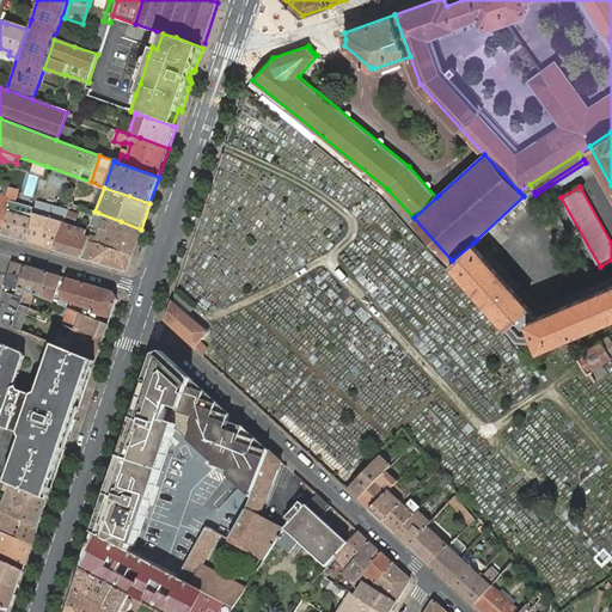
[(16,200),(8,199),(7,204),(1,234),(28,242),(34,213),(35,208),(16,202),(16,200)]
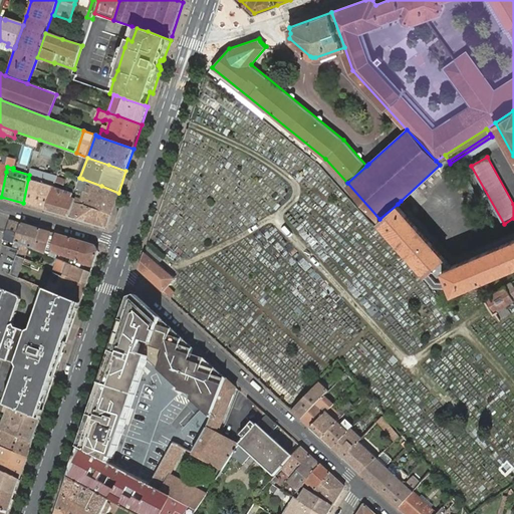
[(28,179),(23,203),(46,210),(52,190),(53,187),(54,186),(50,185),(53,177),(46,175),(45,177),(43,183),(37,181),(28,179)]
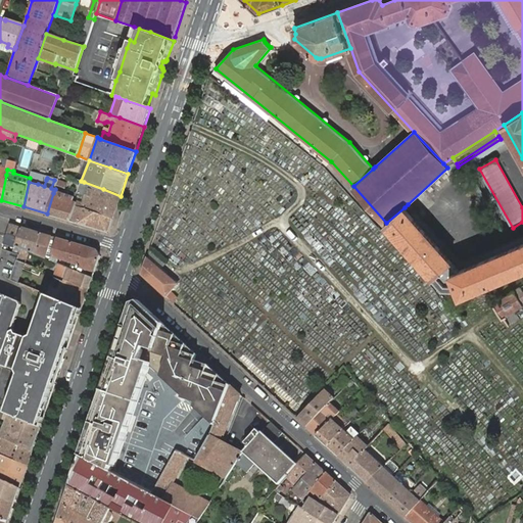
[(116,207),(121,196),(103,189),(84,182),(80,194),(86,196),(116,207)]
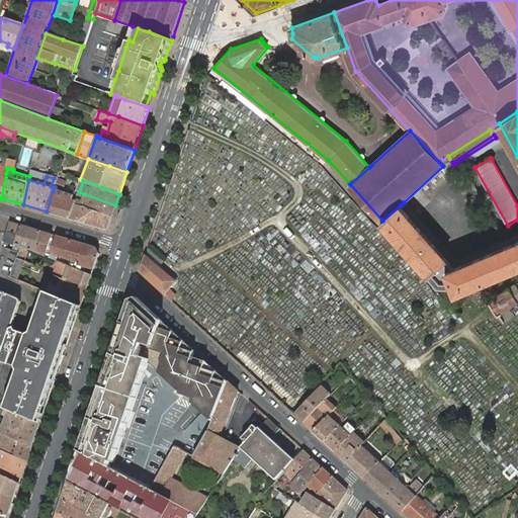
[(53,191),(47,211),(69,219),(75,203),(76,200),(73,199),(65,196),(66,193),(62,191),(61,194),(53,191)]
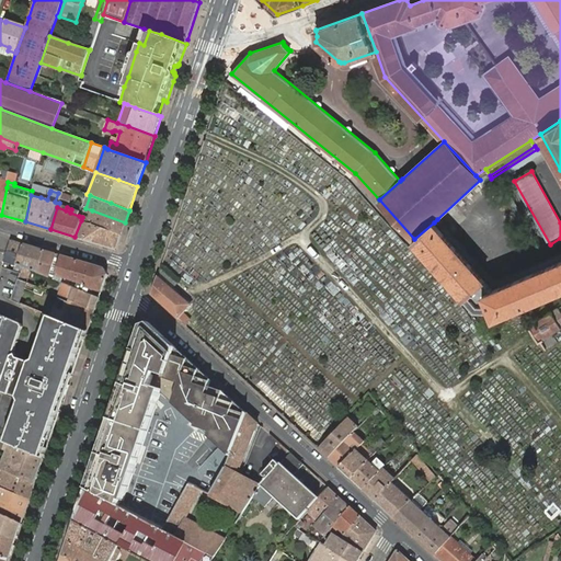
[(121,235),(125,222),(92,210),(88,222),(121,235)]
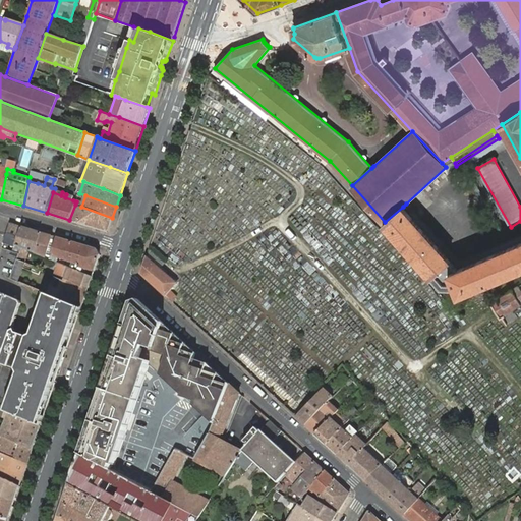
[(108,230),(112,218),(81,207),(75,205),(69,220),(107,231),(108,230)]
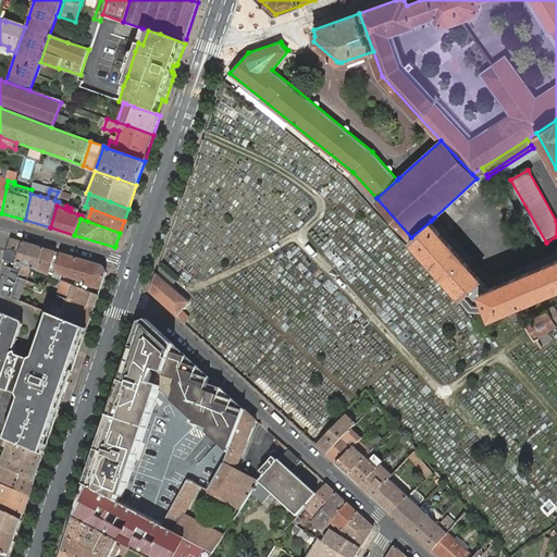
[(473,307),(489,307),(482,291),(490,287),(482,279),(431,221),(411,237),(463,296),(473,307)]
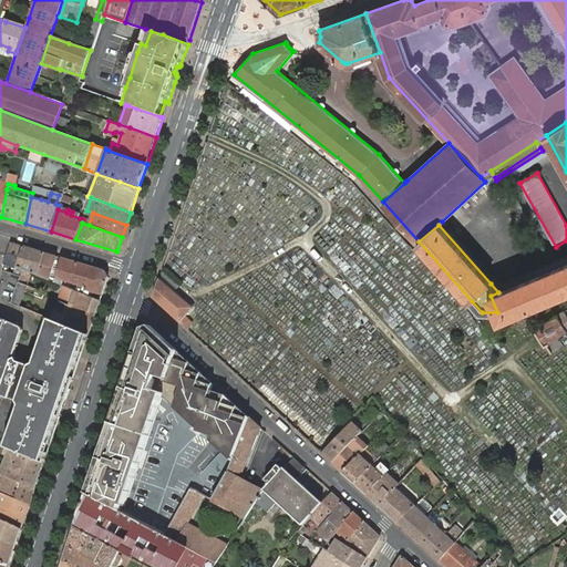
[(24,246),(11,243),(4,264),(16,268),(17,268),(17,267),(24,246)]
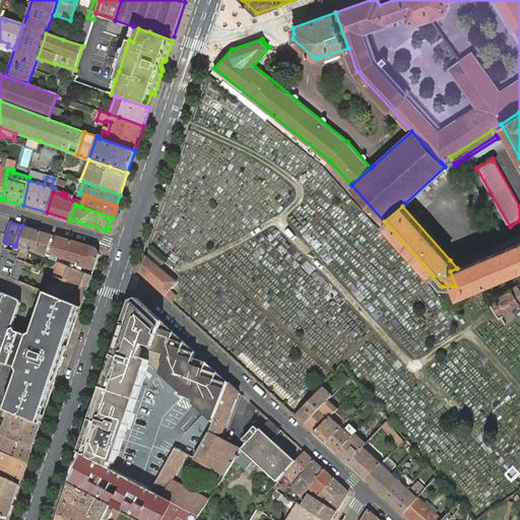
[(42,232),(22,225),(15,245),(15,246),(14,246),(13,250),(19,252),(17,259),(20,260),(24,248),(35,253),(42,232)]
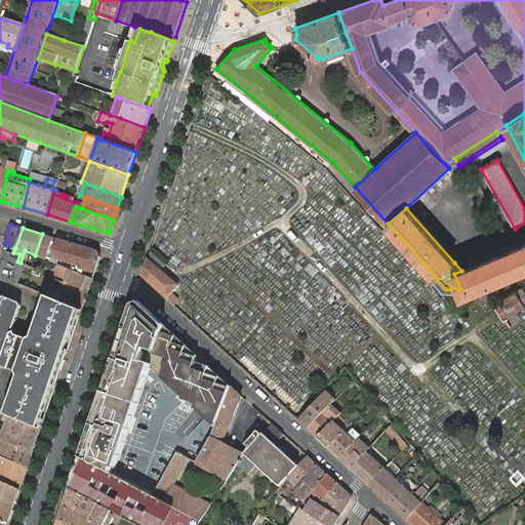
[(53,237),(42,234),(35,255),(46,259),(47,254),(52,255),(57,239),(53,237)]
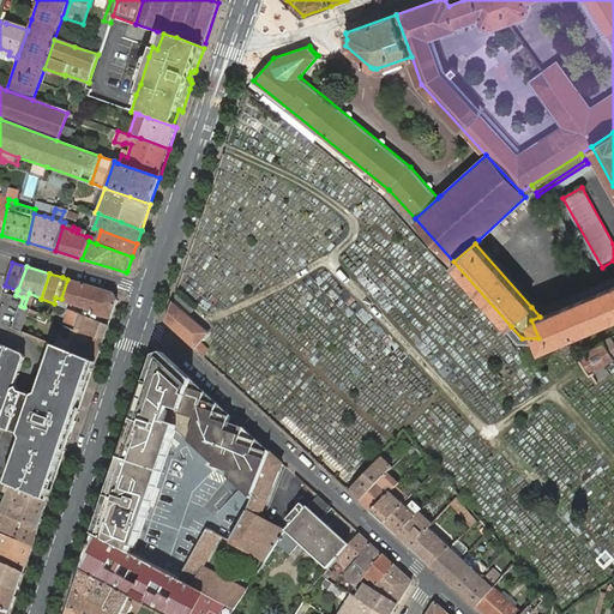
[(85,284),(67,280),(61,299),(59,306),(64,307),(66,308),(70,309),(71,306),(65,304),(66,301),(78,306),(85,284)]
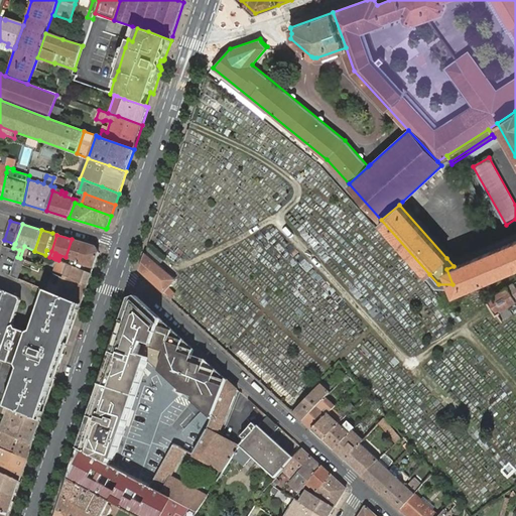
[(84,243),(72,239),(66,257),(63,262),(69,264),(76,267),(78,261),(84,243)]
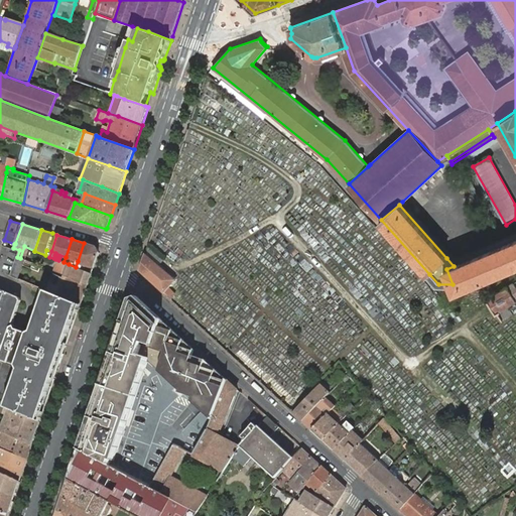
[(515,265),(515,239),(454,266),(446,269),(453,284),(456,291),(515,265)]
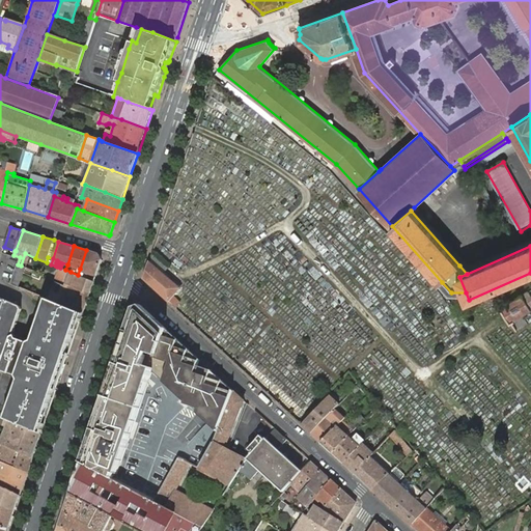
[(99,253),(86,250),(80,269),(78,275),(82,277),(83,277),(85,271),(96,275),(102,259),(99,253)]
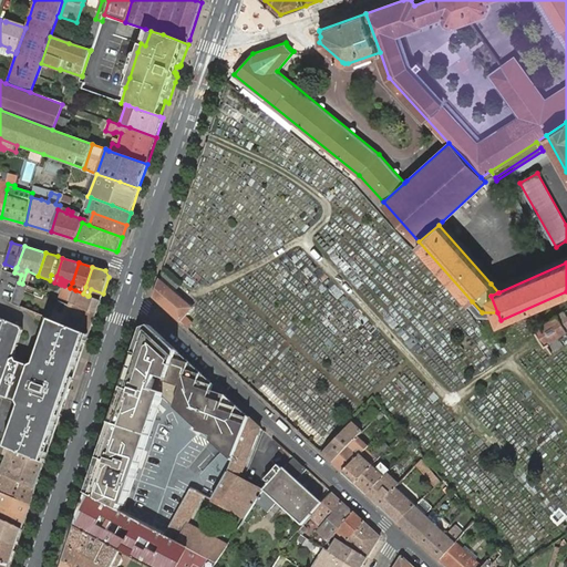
[(160,279),(172,290),(178,284),(163,269),(160,279)]
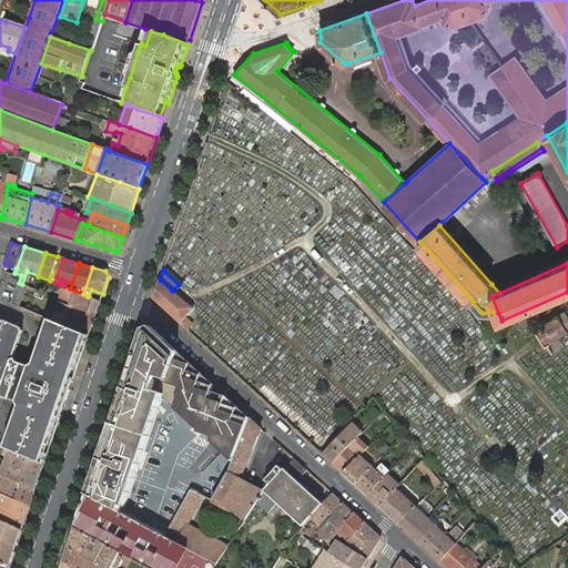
[(189,306),(188,305),(172,291),(160,280),(153,298),(175,318),(179,322),(182,318),(189,312),(190,310),(189,306)]
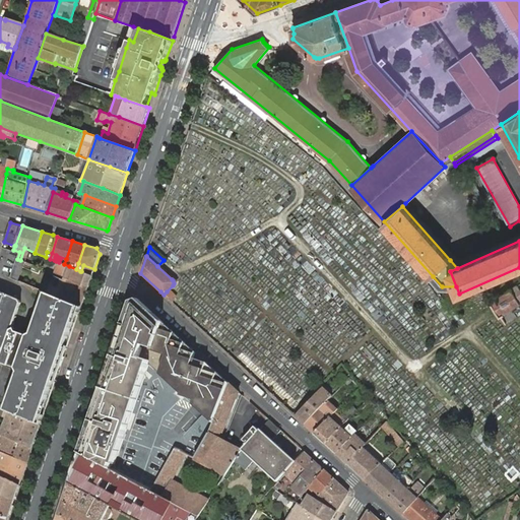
[(15,264),(11,277),(17,280),(21,270),(30,274),(31,270),(34,265),(24,261),(22,266),(15,264)]
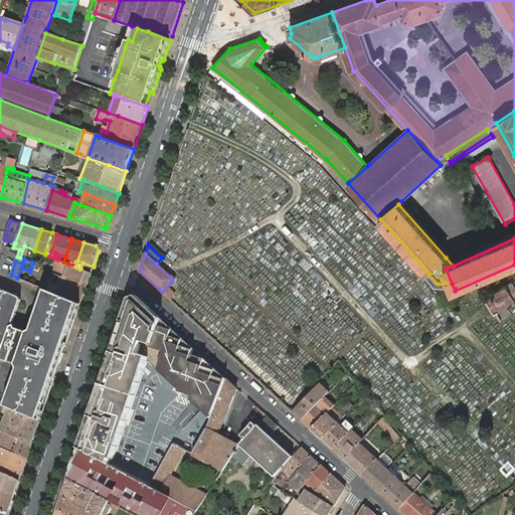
[(54,274),(55,274),(57,275),(63,278),(63,276),(75,281),(88,285),(92,274),(80,269),(79,269),(75,267),(68,264),(63,262),(58,260),(55,259),(53,264),(57,265),(54,274)]
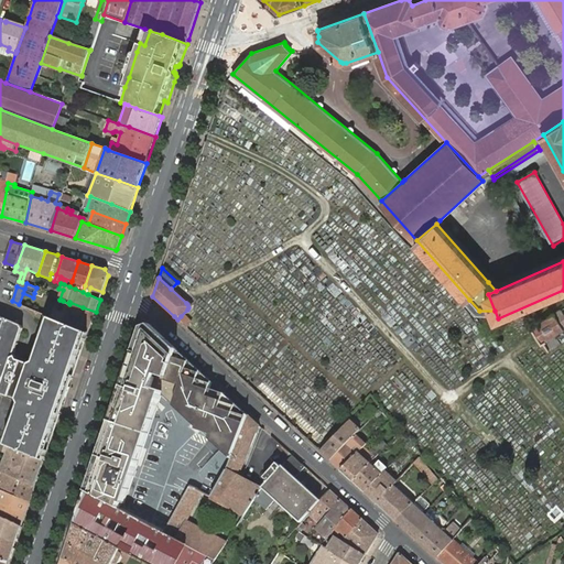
[(55,315),(54,318),(72,326),(88,333),(96,312),(83,307),(69,302),(69,304),(63,301),(61,300),(55,315)]
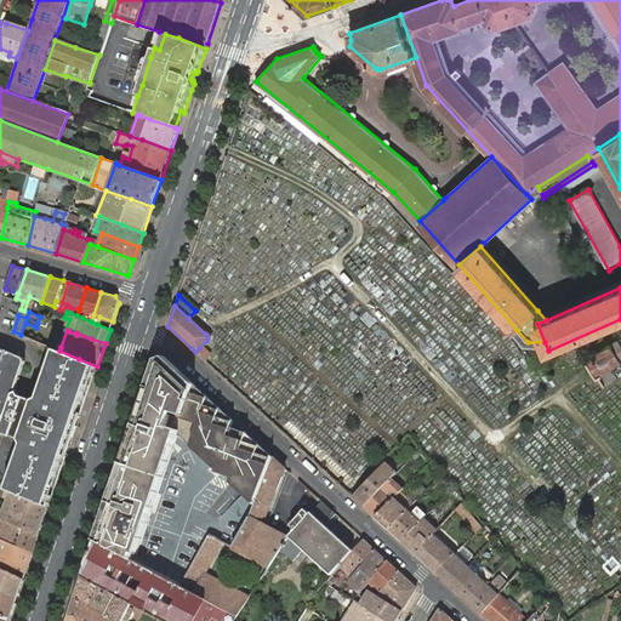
[(590,357),(587,358),(586,359),(597,379),(600,376),(600,375),(620,362),(620,342),(620,343),(617,341),(613,345),(590,358),(590,357)]
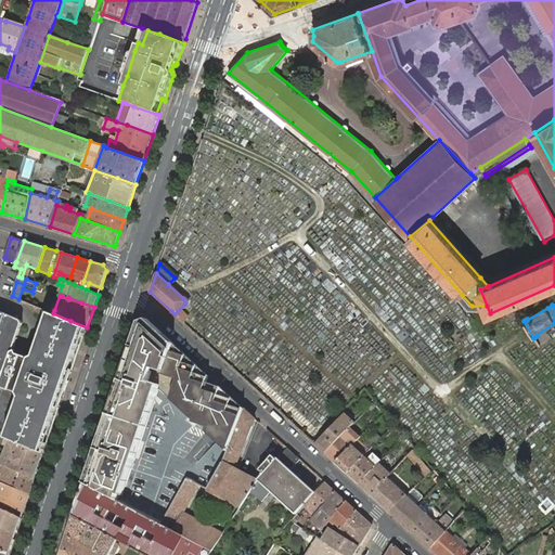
[(0,331),(17,337),(22,323),(21,320),(7,313),(0,311),(0,331)]
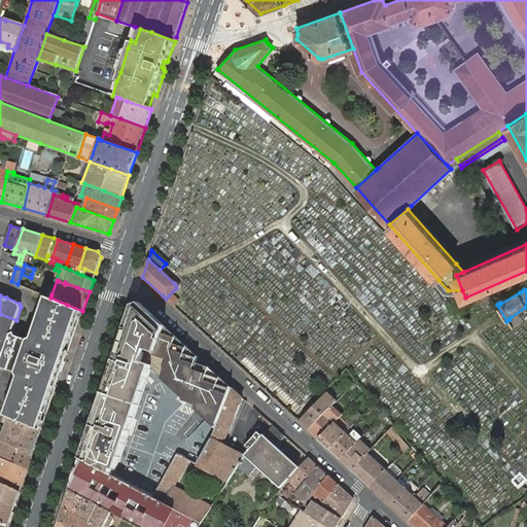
[(50,297),(45,295),(30,340),(21,337),(12,334),(16,320),(0,314),(0,367),(8,371),(19,375),(5,416),(6,416),(9,417),(41,430),(57,387),(55,386),(66,352),(68,353),(82,311),(67,305),(50,297)]
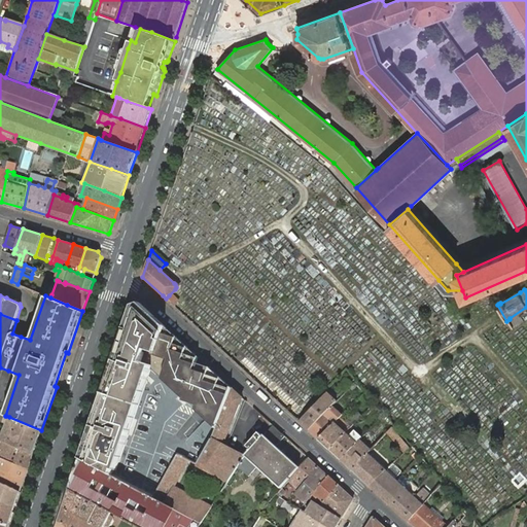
[(132,305),(80,458),(112,475),(113,469),(116,470),(151,369),(183,398),(183,400),(197,406),(196,410),(216,428),(232,388),(210,369),(197,363),(199,357),(198,356),(165,326),(139,303),(132,305)]
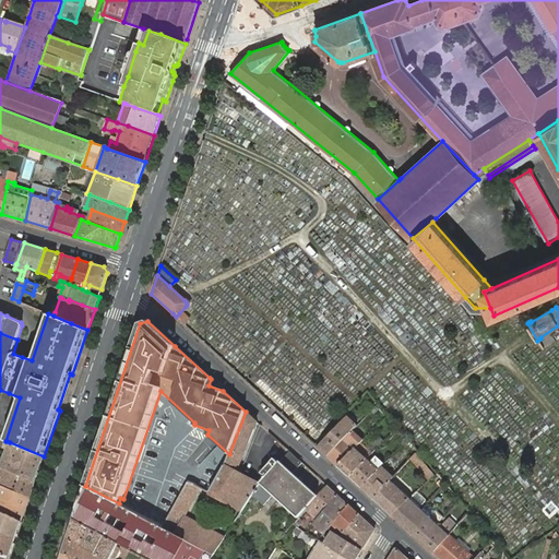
[(70,382),(72,375),(70,373),(58,409),(60,411),(70,382)]
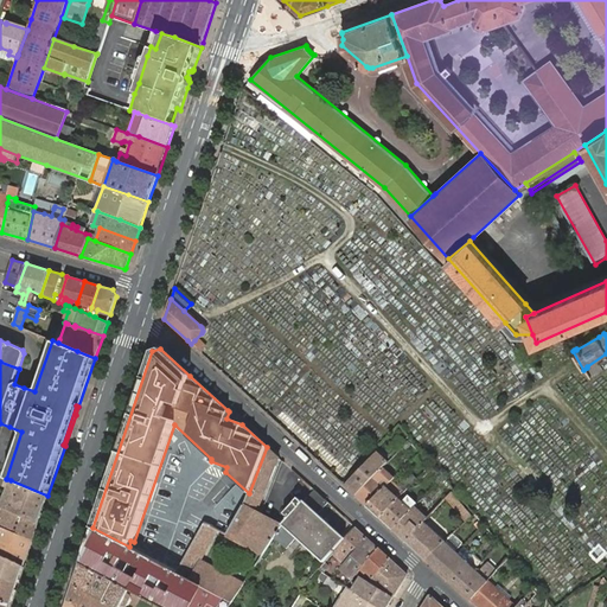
[(325,562),(332,554),(346,538),(319,513),(328,503),(314,490),(305,502),(304,503),(298,498),(294,502),(295,503),(291,508),(295,511),(289,518),(283,525),(282,525),(254,511),(257,500),(260,500),(260,498),(262,499),(279,458),(267,447),(249,493),(244,505),(228,535),(228,536),(263,555),(274,538),(287,549),(291,544),(293,542),(296,538),(304,543),(324,562),(325,562)]
